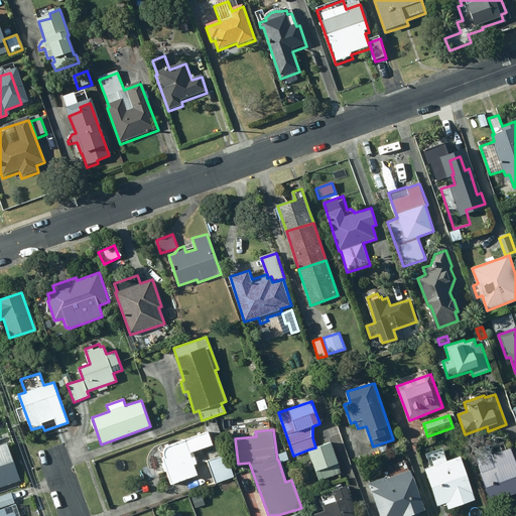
[(171,485),(198,475),(195,465),(198,464),(194,452),(214,444),(209,432),(169,445),(168,445),(167,446),(166,447),(165,448),(165,449),(164,450),(164,452),(164,454),(164,455),(164,456),(165,457),(166,458),(164,459),(171,485)]
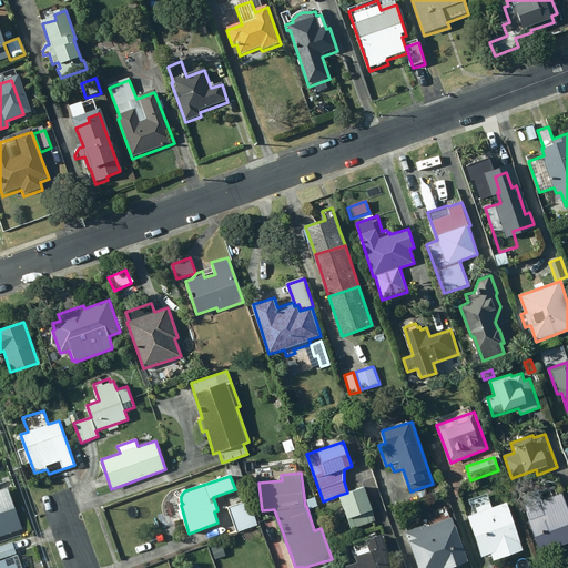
[(0,536),(23,529),(9,487),(0,489),(0,536)]
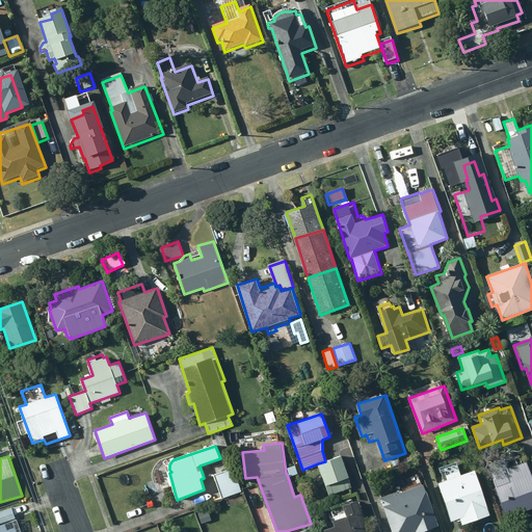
[(341,456),(325,461),(318,463),(321,474),(315,476),(319,487),(326,485),(329,496),(351,488),(341,456)]
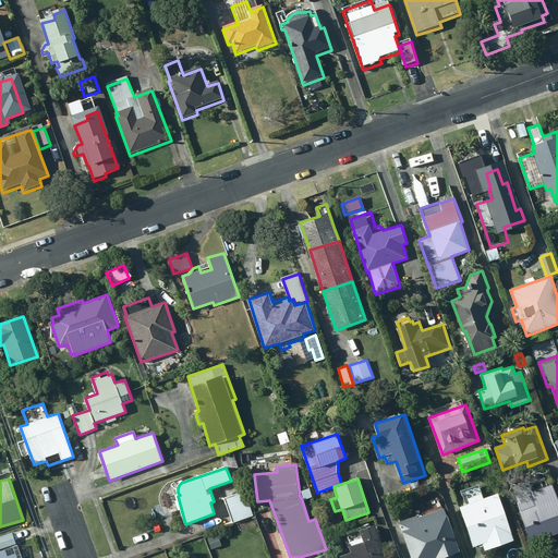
[(512,488),(531,544),(557,533),(557,499),(553,485),(533,492),(530,482),(512,488)]
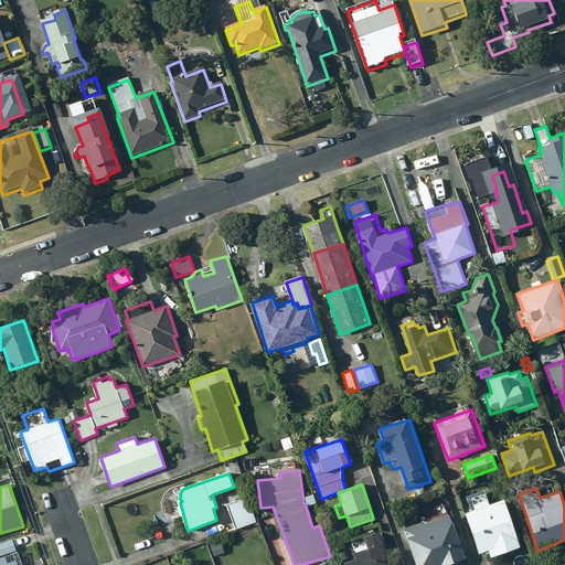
[(521,547),(505,499),(490,504),(486,491),(467,497),(469,502),(472,501),(476,510),(467,513),(480,554),(489,551),(491,557),(521,547)]
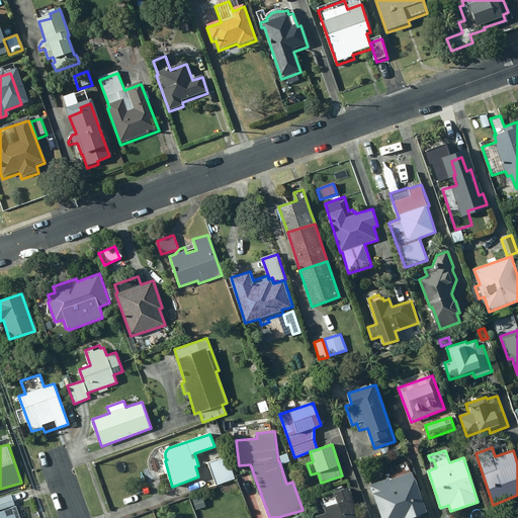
[(228,456),(208,462),(217,486),(235,479),(228,456)]
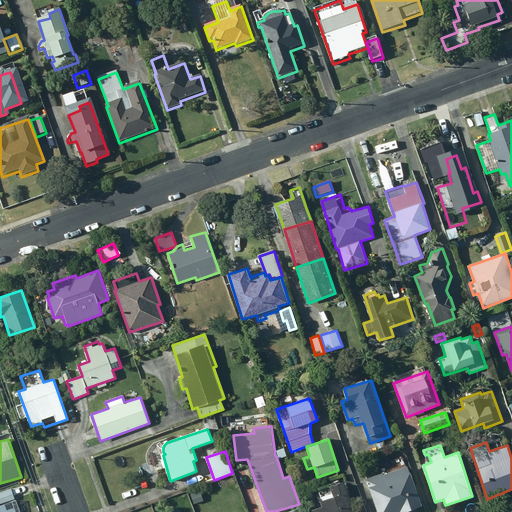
[(383,473),(367,479),(378,511),(407,511),(423,506),(409,466),(384,474),(383,473)]
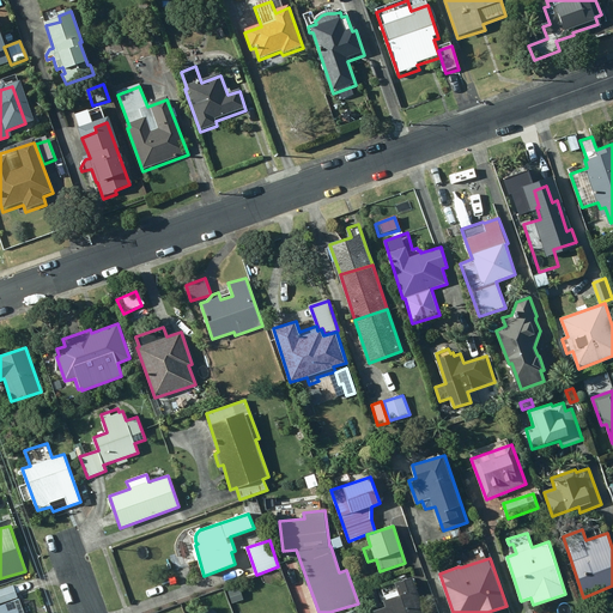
[(425,612),(413,576),(382,587),(387,600),(384,600),(386,606),(374,611),(375,612),(425,612)]
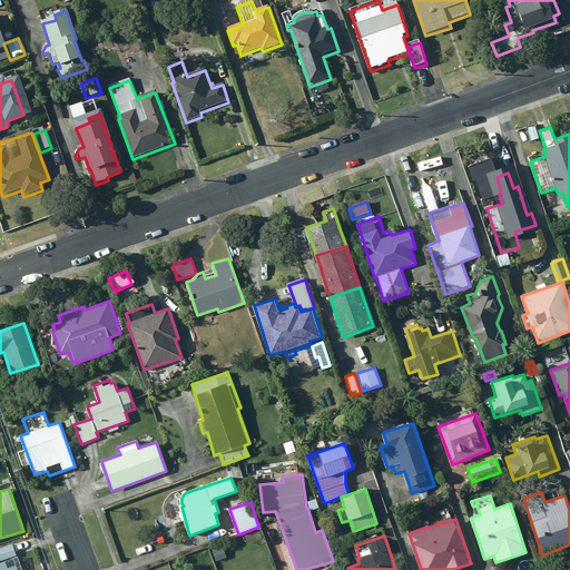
[(0,560),(16,556),(12,544),(0,548),(0,560)]
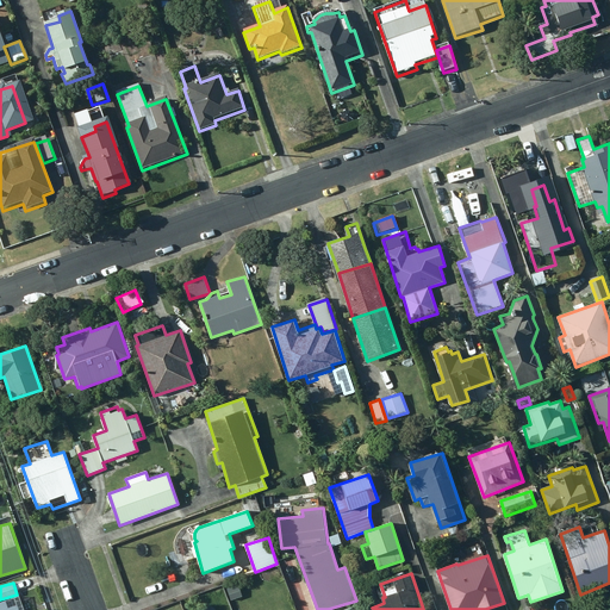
[(238,584),(226,587),(231,601),(242,597),(238,584)]
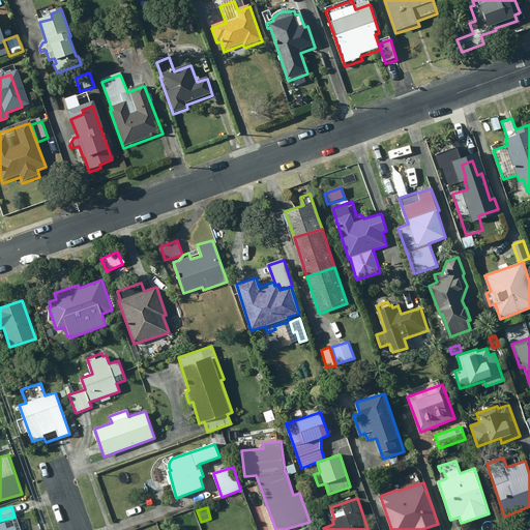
[(0,529),(17,529),(16,526),(12,527),(10,520),(0,523),(0,529)]
